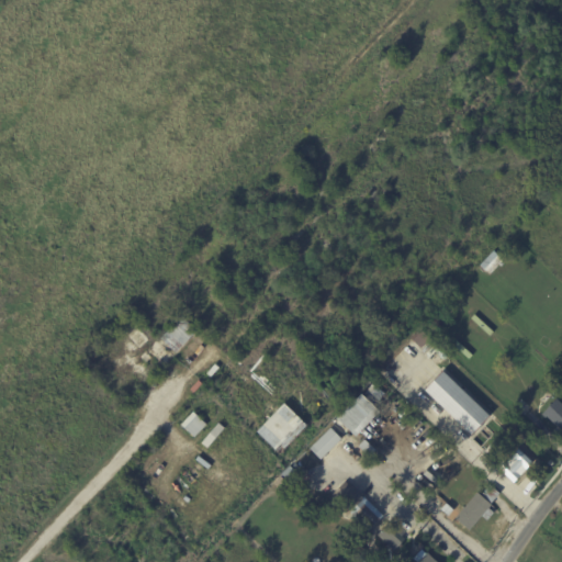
[(496,250),(506,260),(492,274),(482,266),(496,250)]
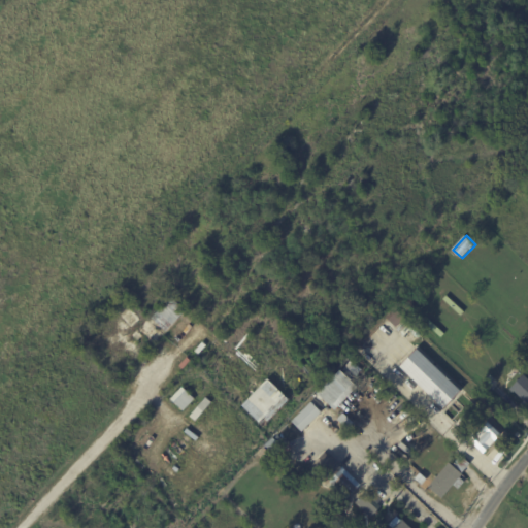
[(164,331),(150,316),(170,295),(185,309),(164,331)]
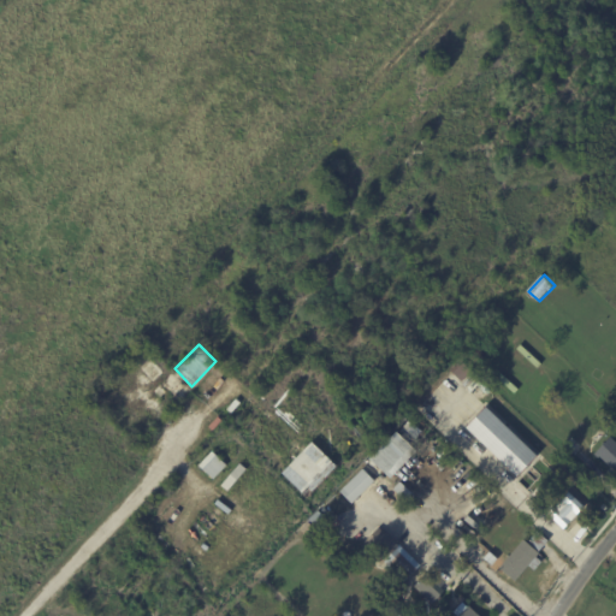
[(460,380),(451,371),(462,361),(471,369),(460,380)]
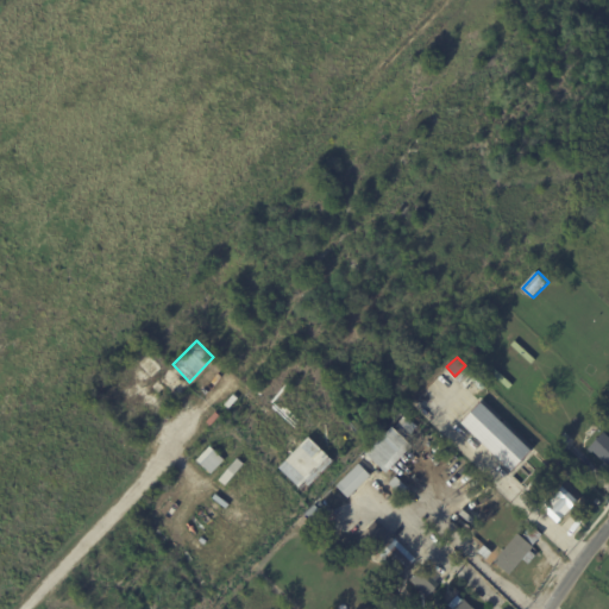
[(162,381),(161,381),(164,377),(158,372),(165,365),(175,375),(165,385),(162,381)]
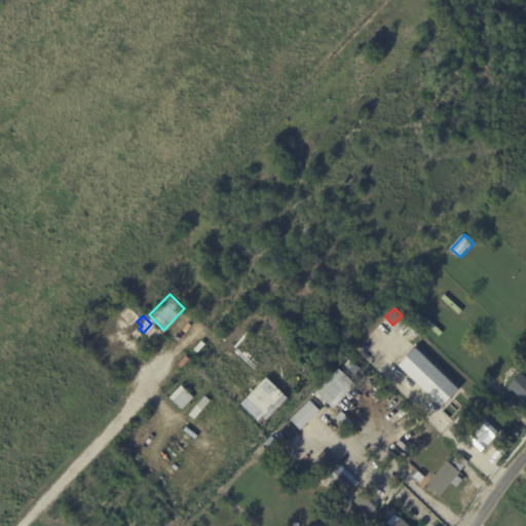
[(146,331),(152,325),(157,330),(151,336),(146,331)]
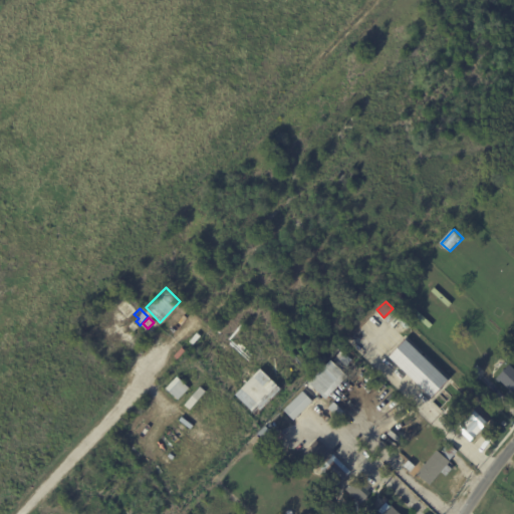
[(149,329),(155,323),(159,326),(152,332),(149,329)]
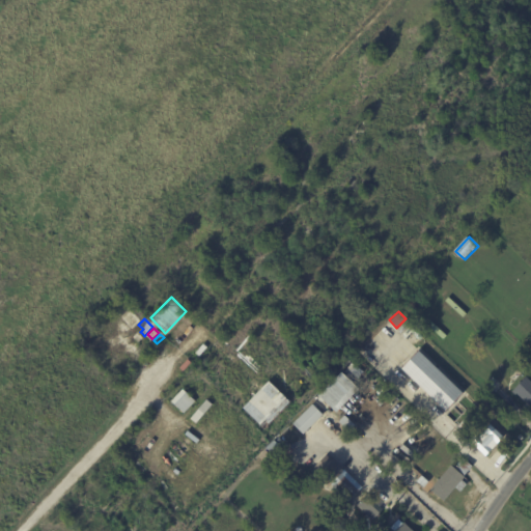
[(208,346),(200,357),(196,354),(204,343),(208,346)]
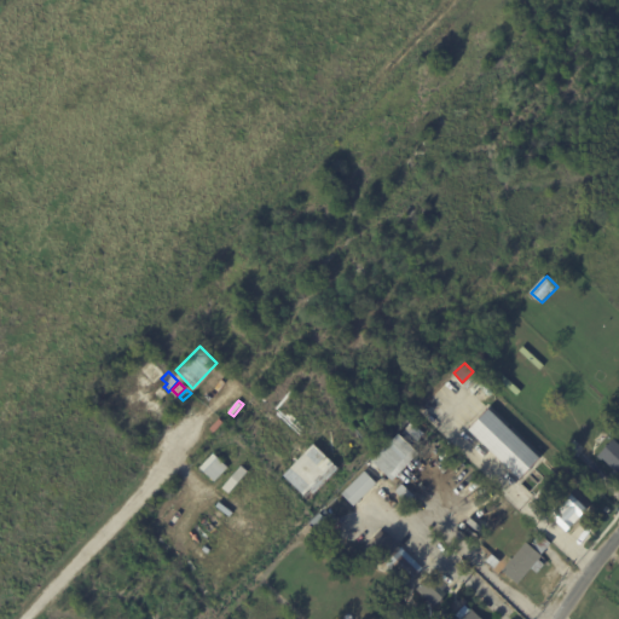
[(468,429),(519,479),(539,457),(487,408),(468,429)]
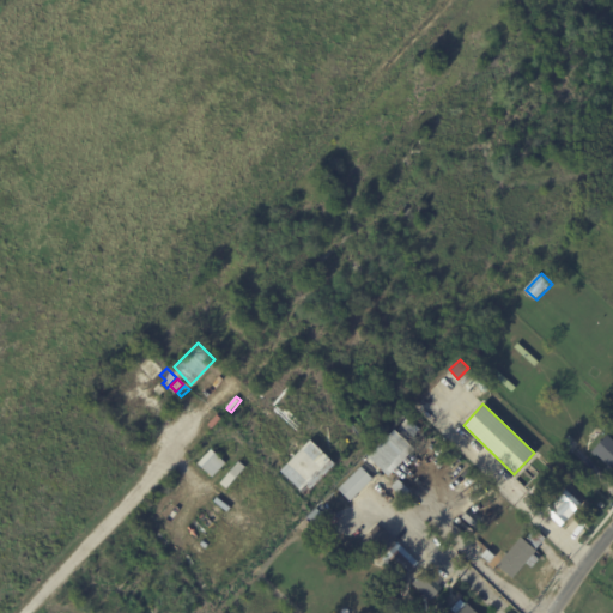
[(423,429),(413,441),(400,430),(410,418),(423,429)]
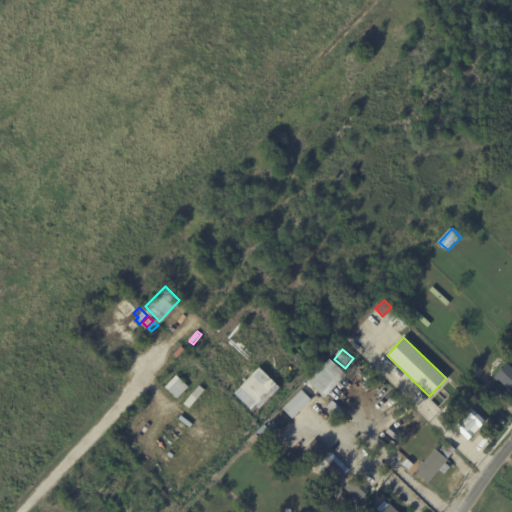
[(345,374),(324,397),(307,381),(329,358),(345,374)]
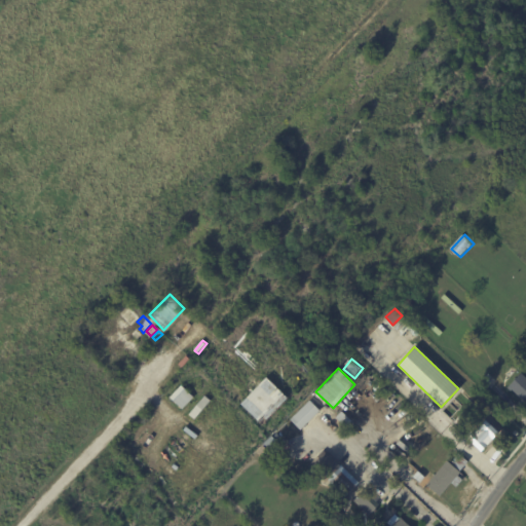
[(525,401),(525,402),(511,386),(523,374),(525,376),(525,401)]
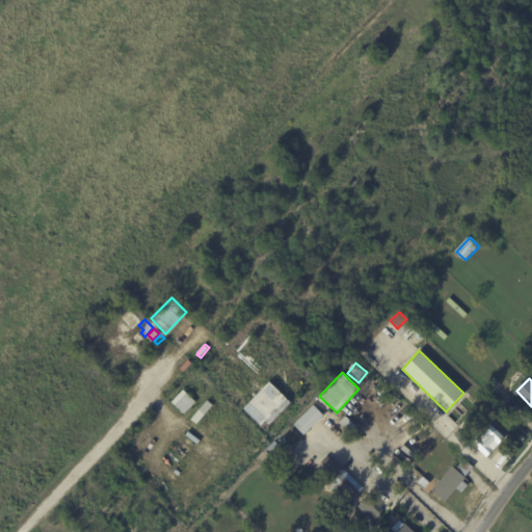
[(242,408),(268,381),(290,401),(264,428),(242,408)]
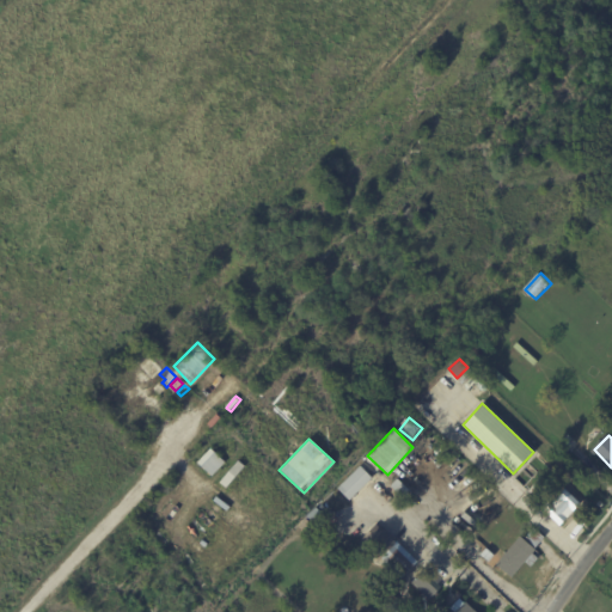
[(228,461),(214,476),(200,461),(214,448),(228,461)]
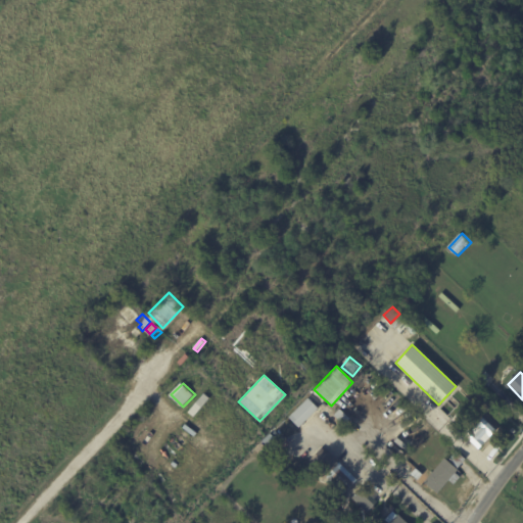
[(211,398),(195,418),(189,413),(205,393),(211,398)]
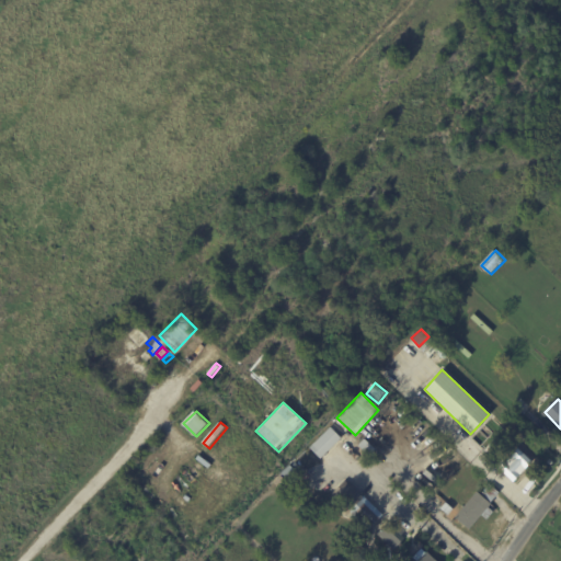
[(319,458),(308,447),(330,425),(341,437),(319,458)]
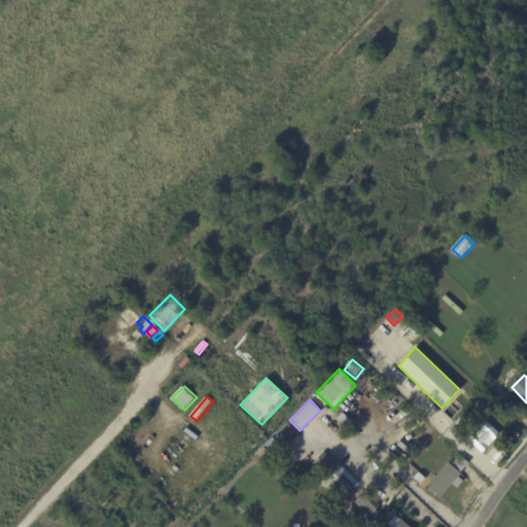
[(355,417),(346,427),(336,418),(342,411),(347,416),(350,413),(355,417)]
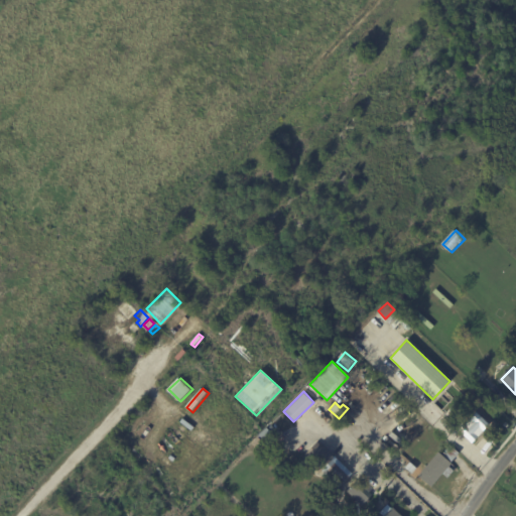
[(486,418),(493,425),(475,443),(462,430),(479,412),(486,418)]
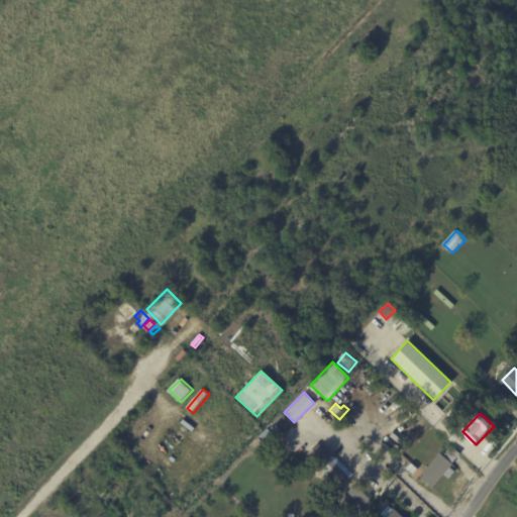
[(349,478),(341,485),(309,452),(320,441),(352,475),(349,478)]
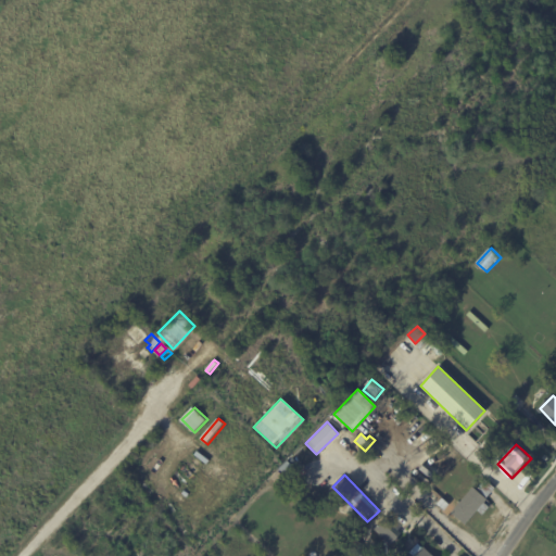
[(492,490),(485,497),(487,498),(483,502),(488,506),(481,513),(477,508),(464,523),(450,510),(472,485),(475,489),(483,479),(493,488),(492,490)]
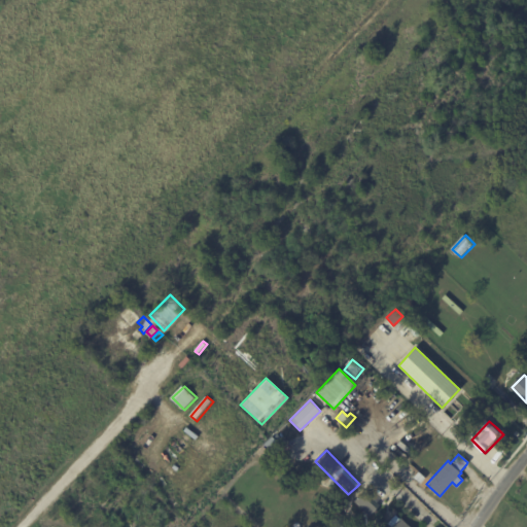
[(381,505),(375,512),(359,497),(365,491),(381,505)]
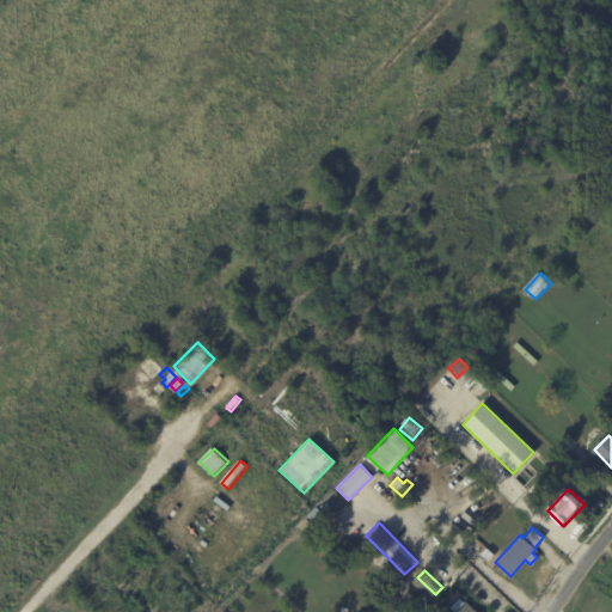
[(475,611),(460,597),(450,607),(453,611),(475,611)]
